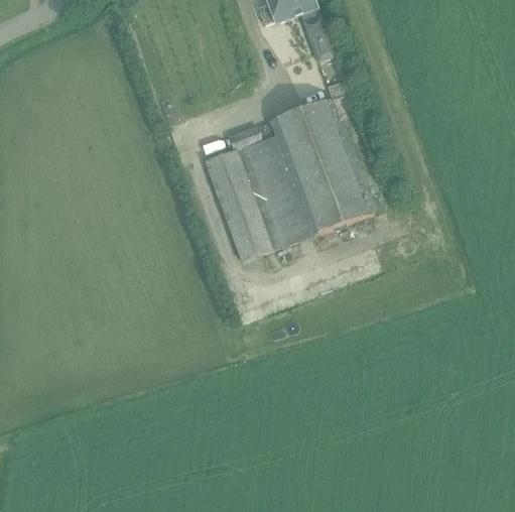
[(332,52),(313,0),(266,0),(268,5),(258,8),(264,25),(274,21),(275,24),(300,15),(316,64),(339,56),(337,51),(332,52)]
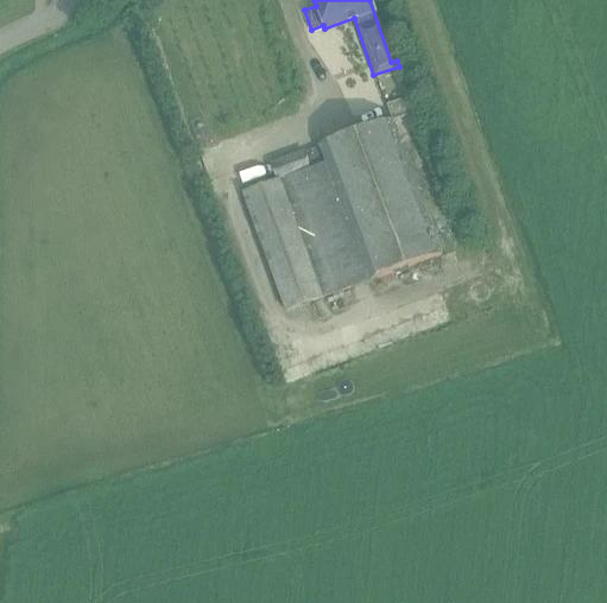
[(317,52),(327,63),(340,54),(332,42),(317,52)]
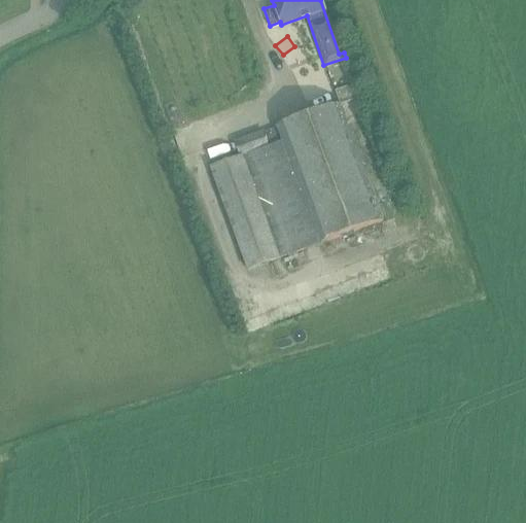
[(349,83),(335,89),(340,101),(354,96),(349,83)]
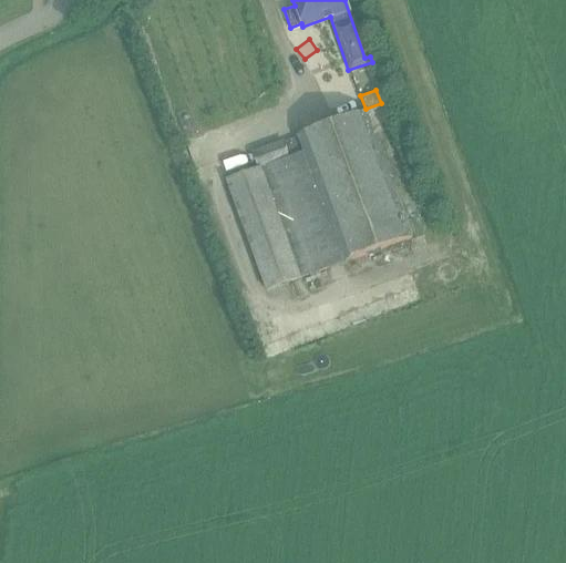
[(257,165),(225,177),(265,289),(412,236),(403,213),(366,109),(251,150),(257,165)]
